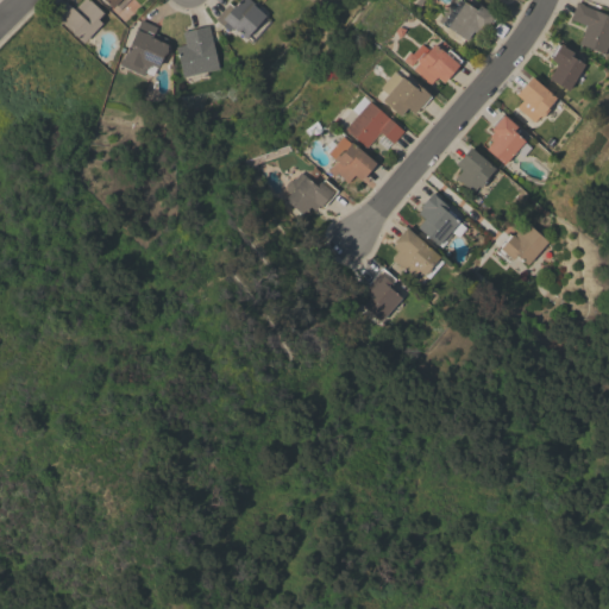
[(89,0),(102,13),(98,19),(101,23),(82,42),(54,14),(66,1),(73,8),(81,0),(89,0)]
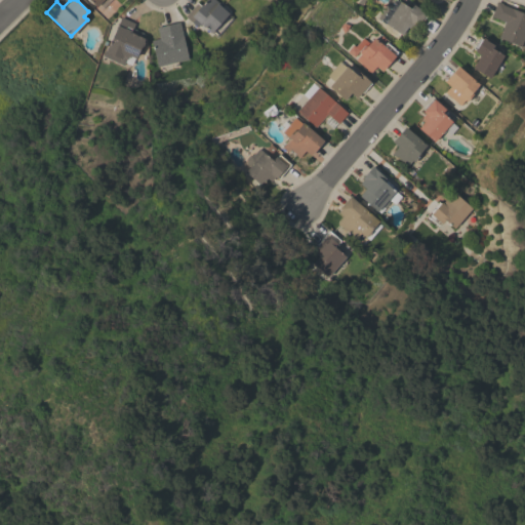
[(105,0),(88,0),(97,8),(105,0)]
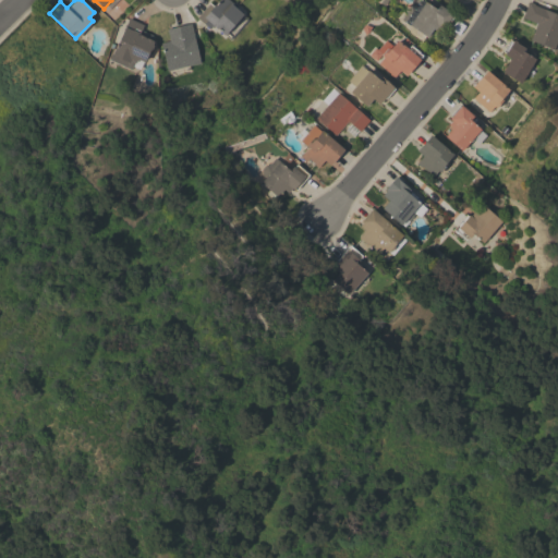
[(246,20),(229,39),(213,25),(209,28),(196,17),(209,2),(213,5),(217,0),(229,0),(232,2),(231,4),(242,14),(241,15),(246,20)]
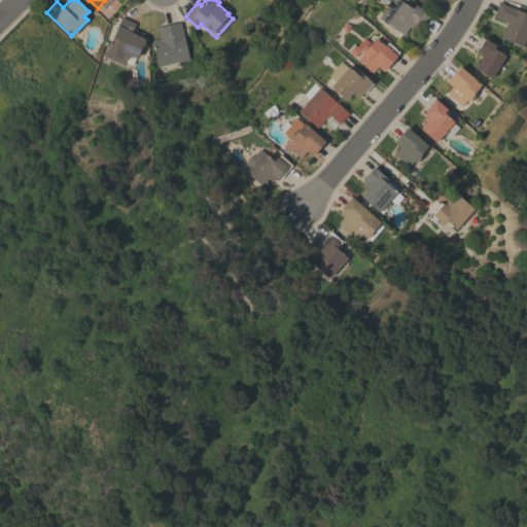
[(390,0),(399,0),(412,8),(415,4),(427,13),(418,27),(416,25),(413,30),(409,28),(403,35),(379,18),(390,0)]
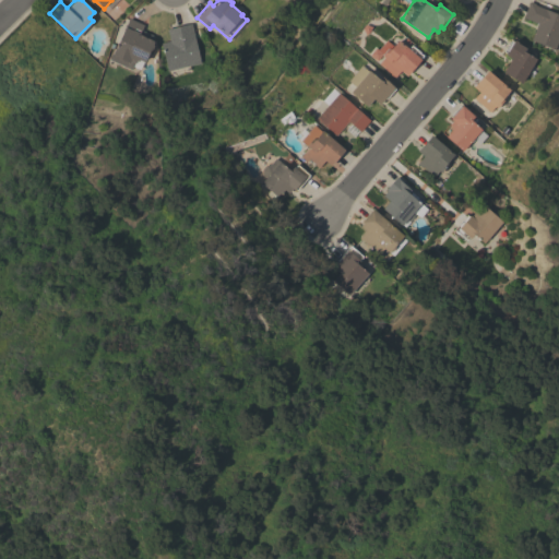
[(535,3),(534,4),(558,13),(558,38),(555,49),(531,39),(537,23),(523,18),(528,1),(535,3)]
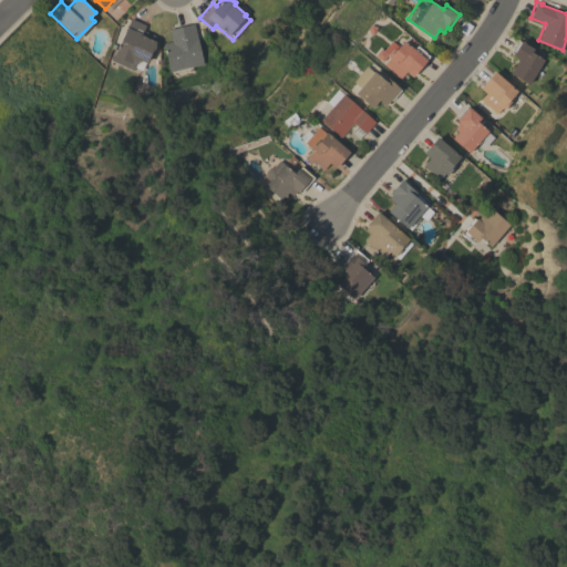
[(145,24),(143,30),(156,37),(154,41),(155,42),(154,45),(155,45),(153,51),(152,51),(146,63),(145,62),(142,70),(135,66),(133,71),(117,64),(115,65),(112,64),(110,62),(110,60),(109,60),(112,53),(114,54),(119,43),(116,42),(117,39),(120,40),(131,18),(145,24)]
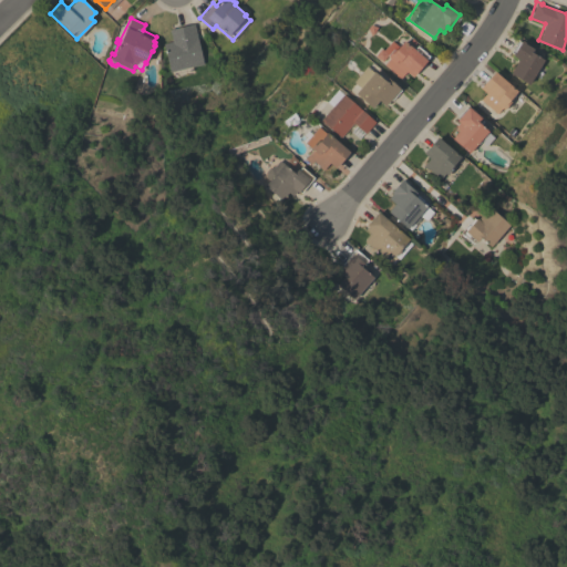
[(203,63),(169,71),(163,43),(172,41),(169,29),(194,23),(203,63)]
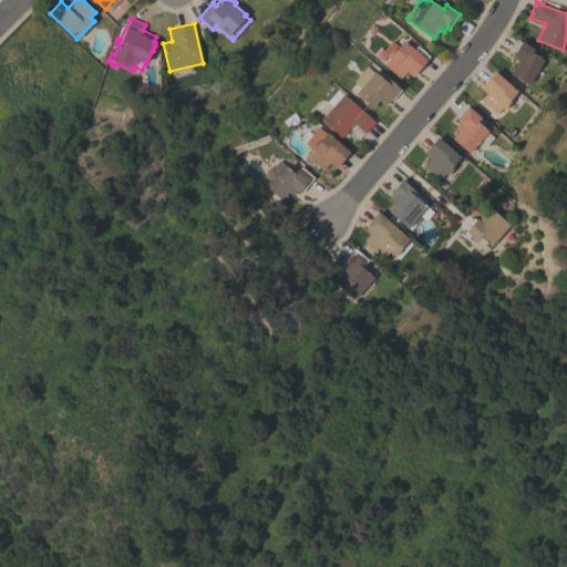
[(389,58),(388,57),(388,55),(387,55),(382,61),(374,55),(380,48),(383,50),(391,40),(399,47),(403,40),(412,48),(415,44),(416,45),(429,55),(425,60),(426,60),(412,76),(405,71),(400,79),(395,75),(397,74),(383,64),(389,58)]
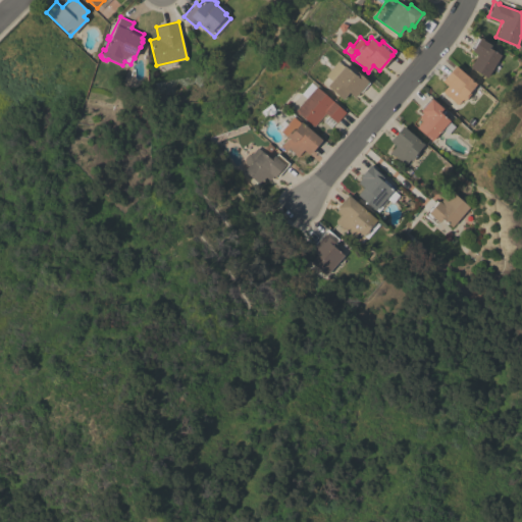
[(501,64),(496,73),(491,70),(486,77),(469,67),(477,54),(476,53),(473,58),(468,56),(472,49),(470,48),(476,37),(478,38),(479,37),(482,39),(482,40),(490,45),(488,48),(500,55),(497,61),(501,64)]
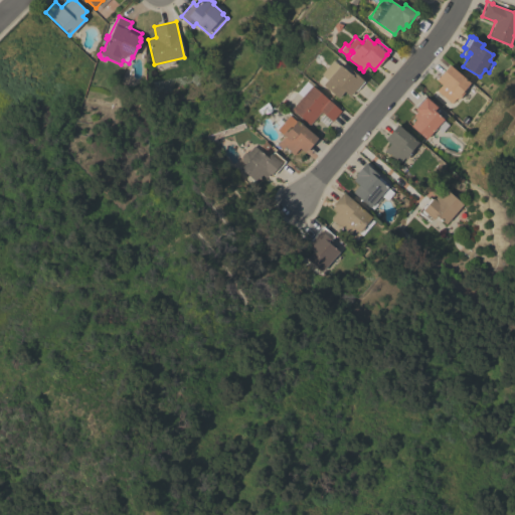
[(332,60),(339,65),(349,73),(352,70),(362,80),(363,81),(355,91),(354,91),(349,96),(343,92),(337,98),(322,84),(327,79),(321,73),(332,60)]
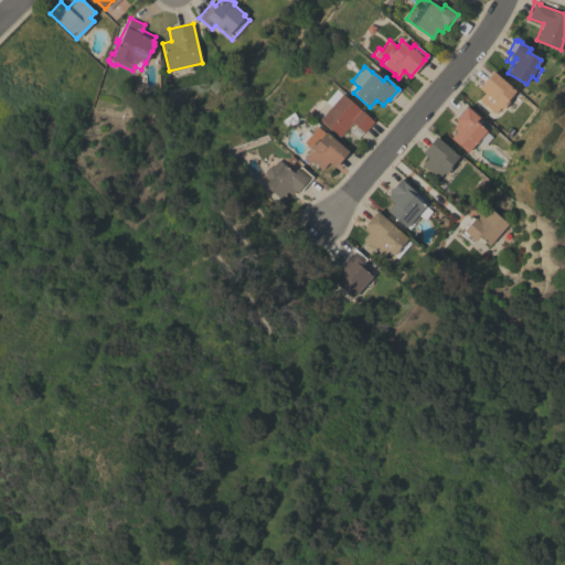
[(514,91),(507,99),(509,102),(502,109),(500,107),(494,113),(479,98),(483,93),(478,87),(492,71),(514,91)]
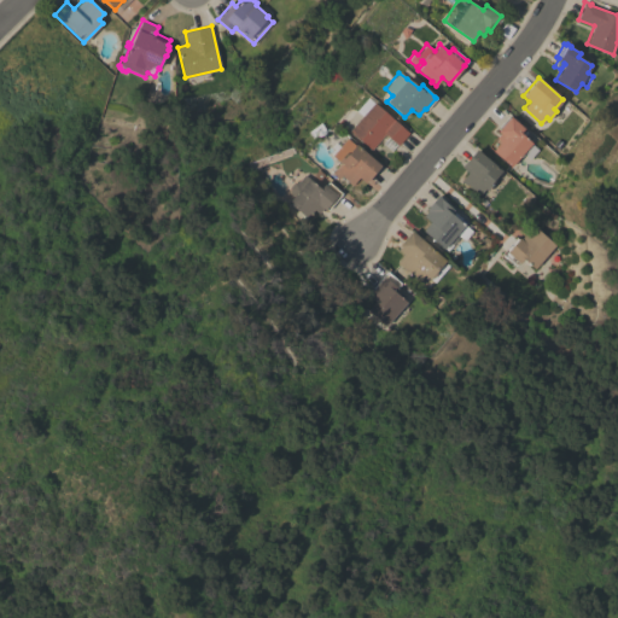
[(362,116),(355,111),(367,97),(408,133),(397,145),(385,133),(371,150),(349,130),(362,116)]
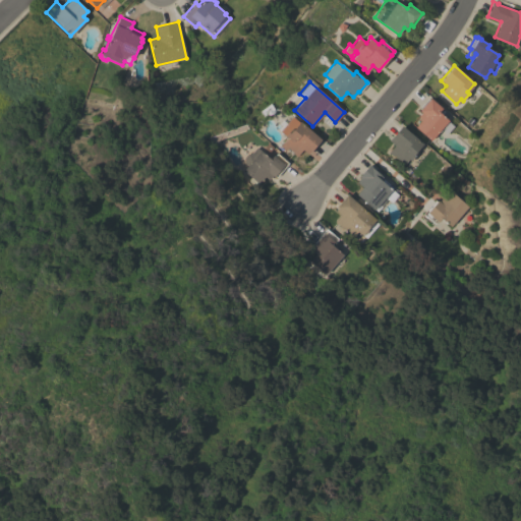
[(427,99),(428,100),(430,98),(442,108),(438,112),(453,125),(445,133),(440,129),(430,140),(415,127),(421,119),(417,116),(421,112),(419,110),(420,109),(419,108),(427,99)]
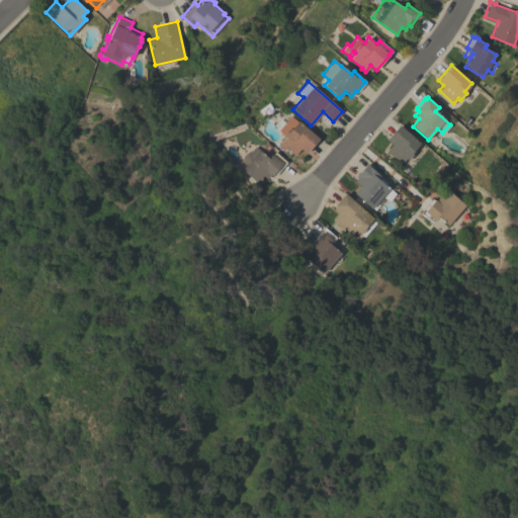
[(319,139),(306,153),(300,149),(294,155),(290,152),(291,152),(286,147),(283,150),(277,145),(284,137),(283,136),(283,135),(277,130),(290,115),(296,121),(297,120),(319,139)]
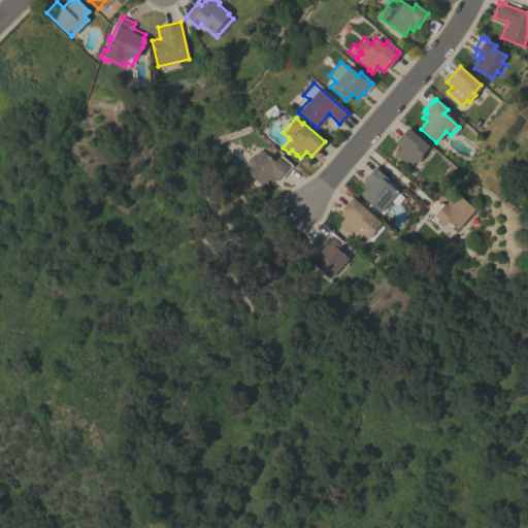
[(434,153),(420,169),(413,163),(409,167),(398,157),(397,157),(394,154),(399,147),(394,142),(406,127),(429,145),(427,147),(434,153)]
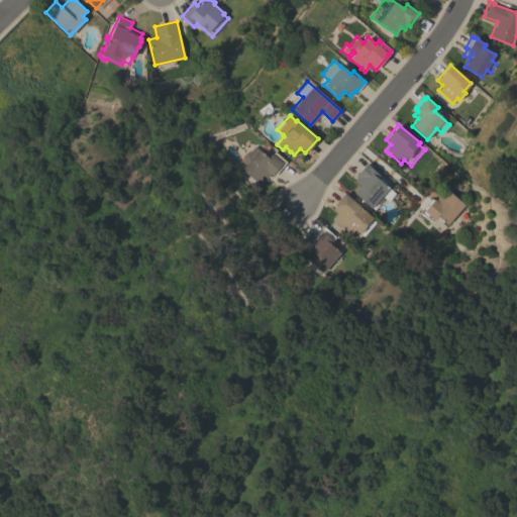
[(245,164),(242,162),(241,157),(245,151),(249,152),(252,156),(257,149),(268,158),(271,153),(272,154),(275,151),(286,162),(274,175),(273,174),(271,176),(270,175),(267,178),(263,175),(255,182),(240,169),(245,164)]
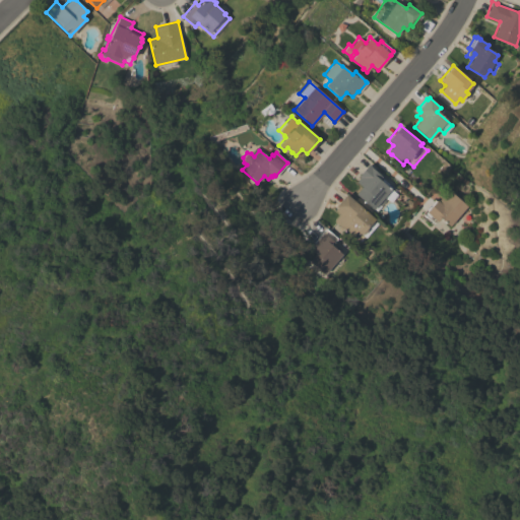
[(369,165),(371,167),(381,176),(378,178),(389,188),(391,186),(396,190),(395,192),(397,194),(391,201),(385,199),(385,200),(382,204),(380,204),(381,206),(376,211),(374,209),(373,209),(355,194),(362,187),(355,182),(360,178),(358,176),(369,165)]
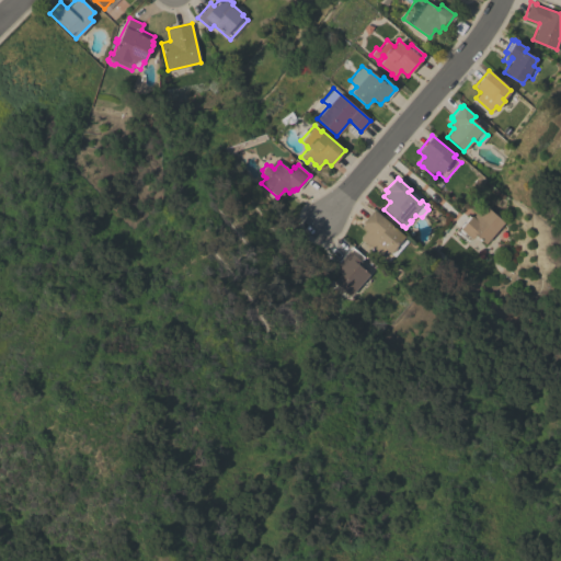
[(474,235),(471,239),(470,238),(467,241),(455,230),(468,215),(470,217),(471,216),(472,217),(477,212),(480,216),(488,207),(504,222),(485,243),(474,235)]
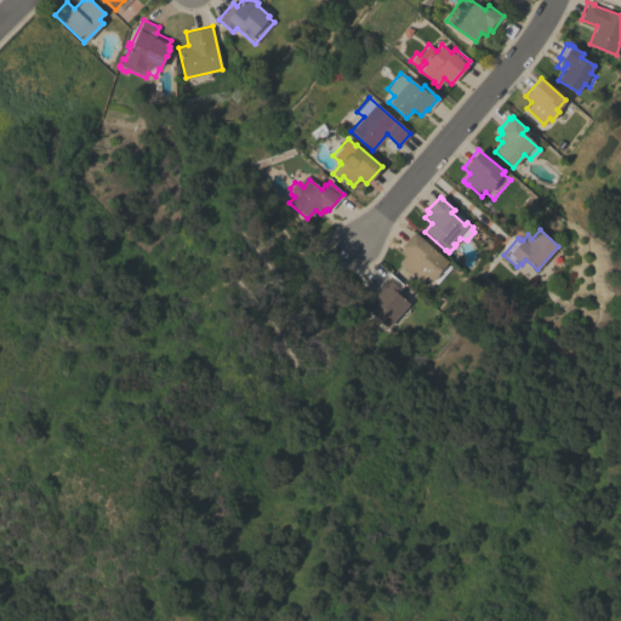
[(448,261),(446,262),(451,267),(437,283),(432,279),(432,280),(427,275),(420,284),(414,278),(415,277),(403,267),(398,263),(405,256),(399,251),(403,248),(400,246),(414,232),(448,261)]
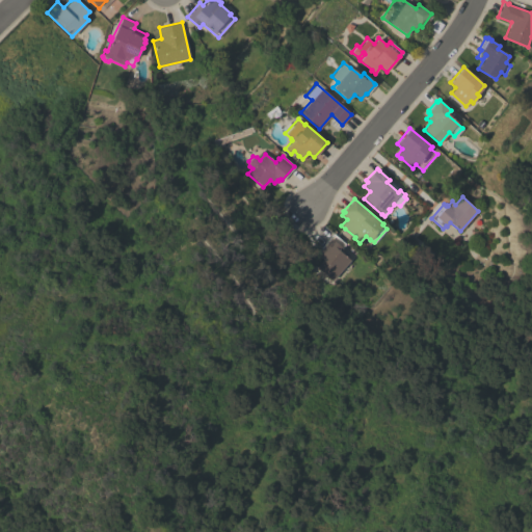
[(317,267),(323,260),(317,255),(321,248),(321,247),(334,233),(345,243),(342,247),(340,251),(350,260),(333,281),(317,267)]
